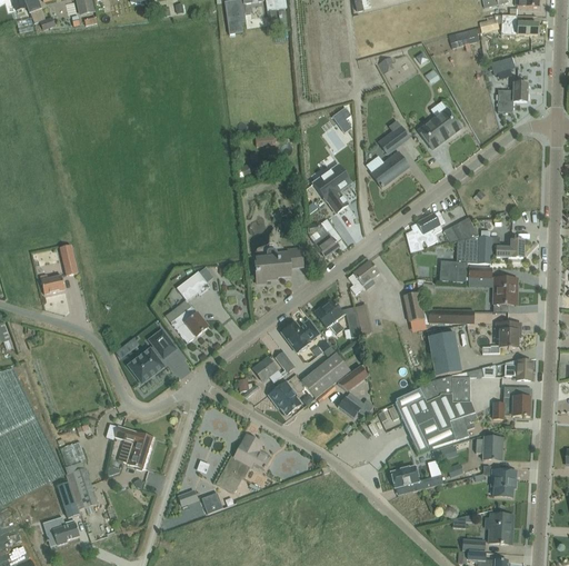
[(26,7),(25,0),(12,0),(16,9),(26,7)]
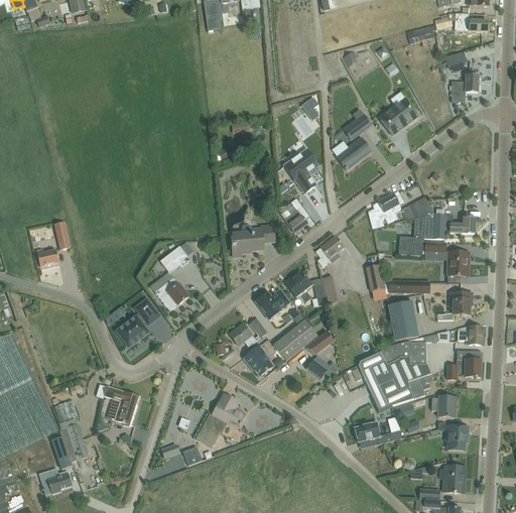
[(70,0),(73,11),(85,8),(83,0),(70,0)]
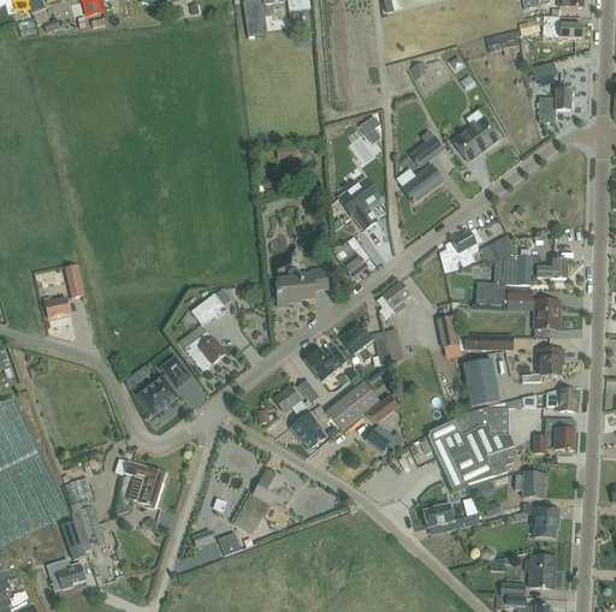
[(243,0),(248,35),(262,33),(261,23),(266,22),(262,0),(243,0)]
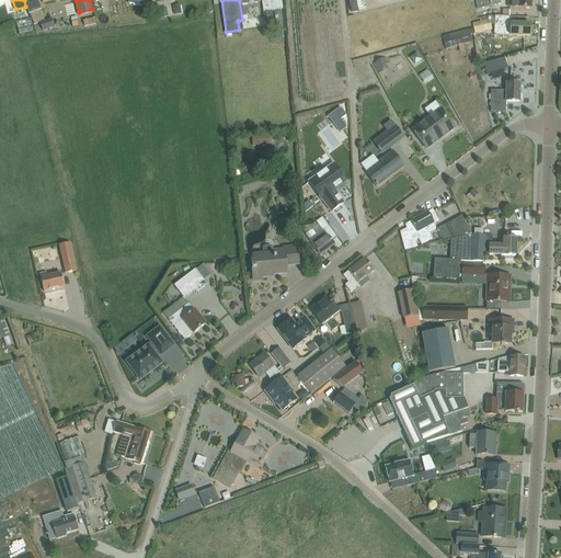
[(262,0),(263,9),(272,8),(283,6),(282,0),(262,0)]
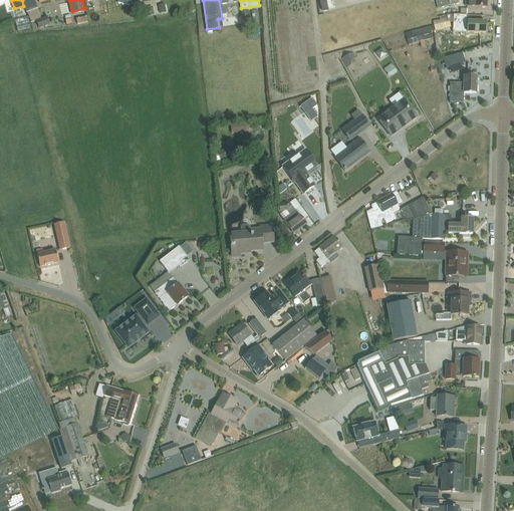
[(165,2),(158,3),(160,11),(166,10),(165,2)]
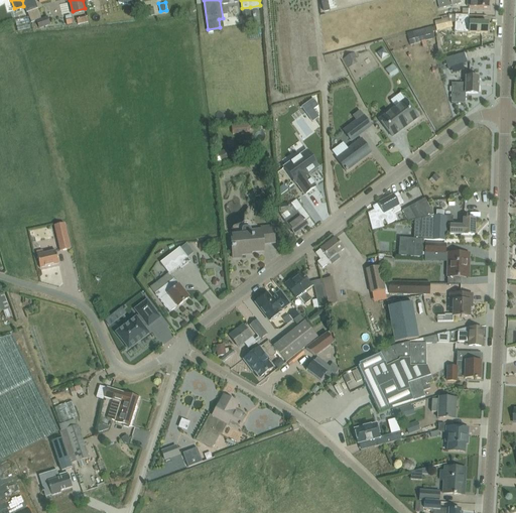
[(152,4),(140,6),(141,15),(154,13),(152,4)]
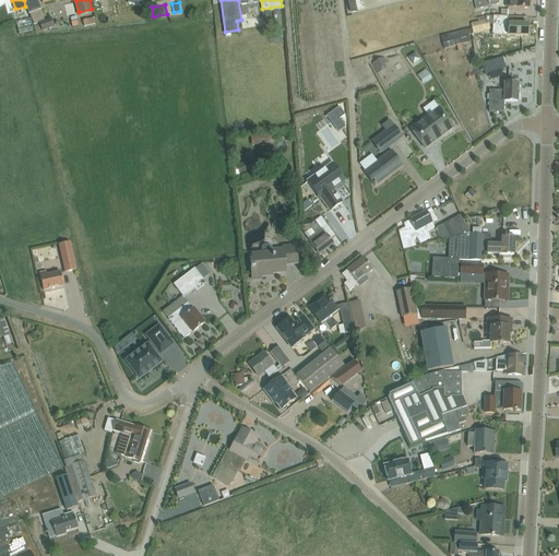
[(40,7),(30,11),(34,21),(38,20),(45,18),(40,7)]
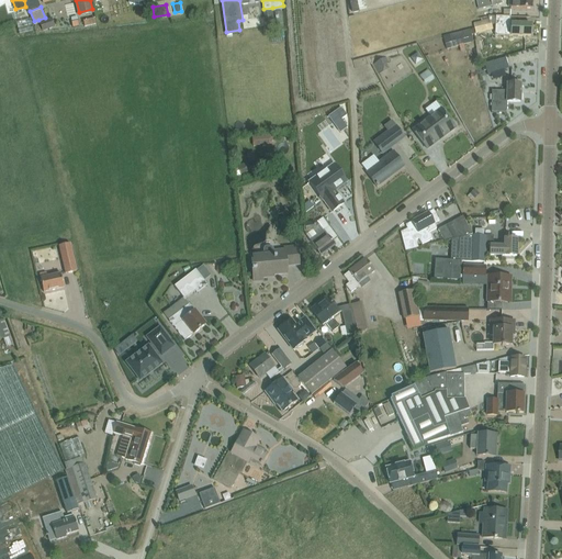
[(499,13),(489,12),(489,15),(490,21),(492,21),(495,21),(495,32),(503,32),(519,33),(530,34),(531,21),(510,21),(510,13),(499,13)]
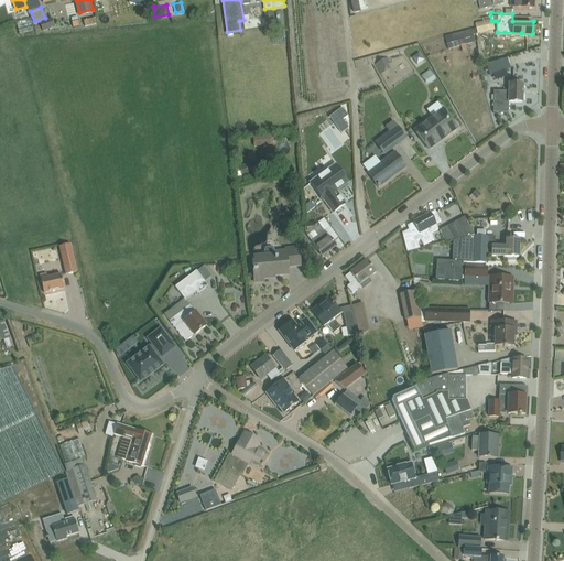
[(95,15),(83,18),(84,24),(96,22),(95,15)]
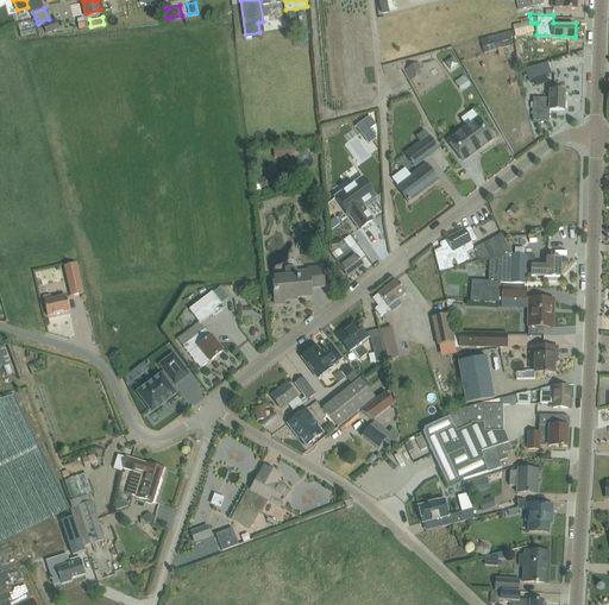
[(529,17),(513,21),(515,32),(516,33),(534,29),(533,23),(531,23),(529,17)]
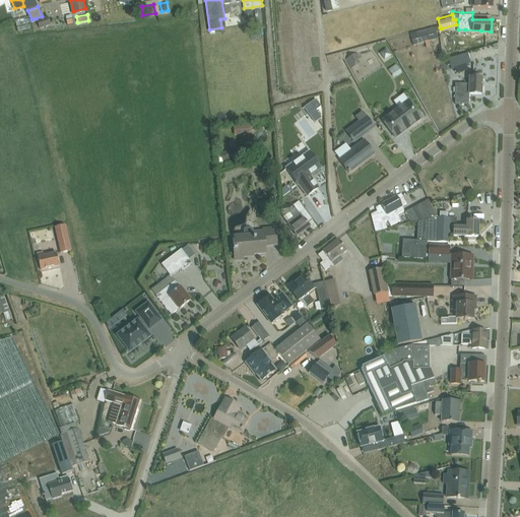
[(42,16),(36,18),(39,26),(47,23),(44,15),(42,16)]
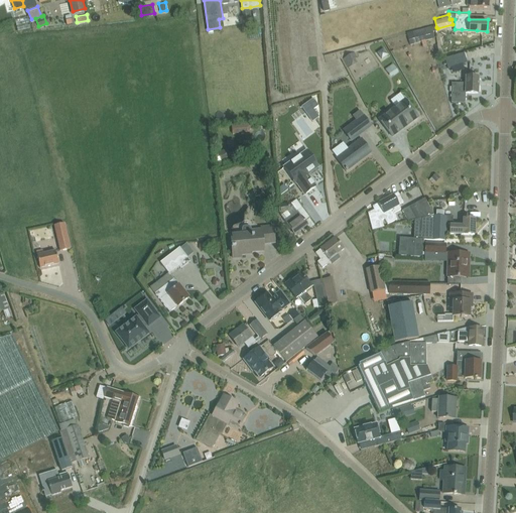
[(430,24),(406,30),(410,42),(421,39),(425,38),(434,35),(432,29),(435,28),(434,23),(431,24),(430,24)]
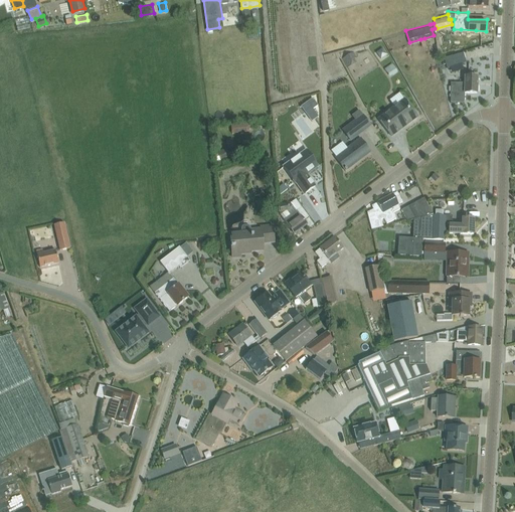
[(464,50),(445,55),(447,65),(466,60),(464,50)]
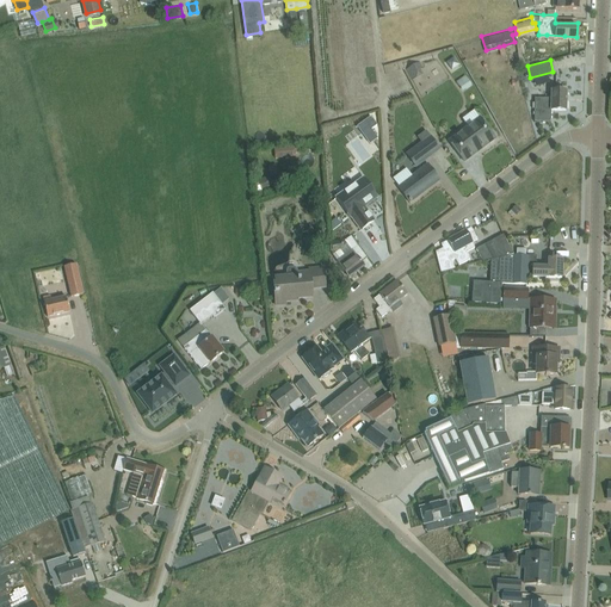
[(406,67),(412,78),(423,72),(420,67),(417,61),(406,67)]
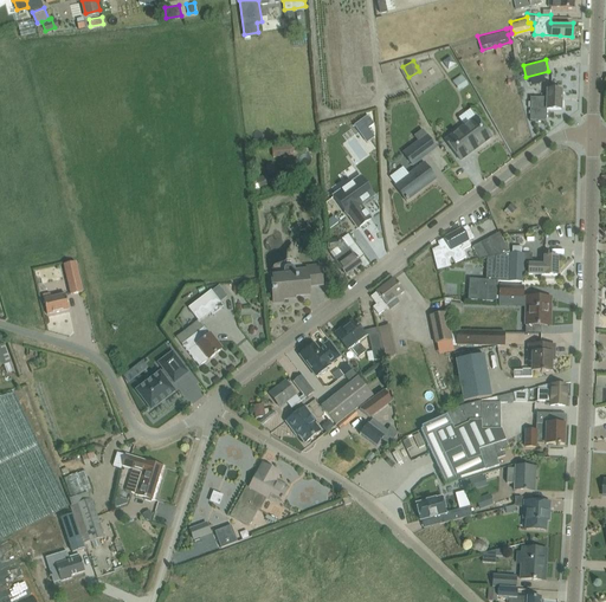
[(468,82),(461,72),(451,78),(453,81),(457,78),(462,85),(468,82)]
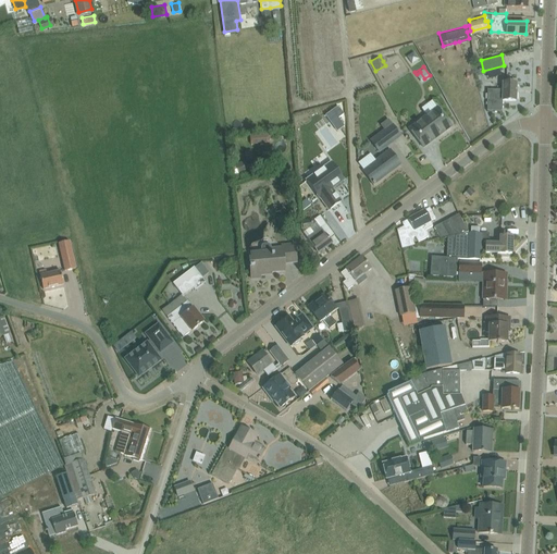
[(487,86),(487,109),(502,109),(503,98),(516,98),(517,81),(506,79),(502,79),(502,86),(487,86)]
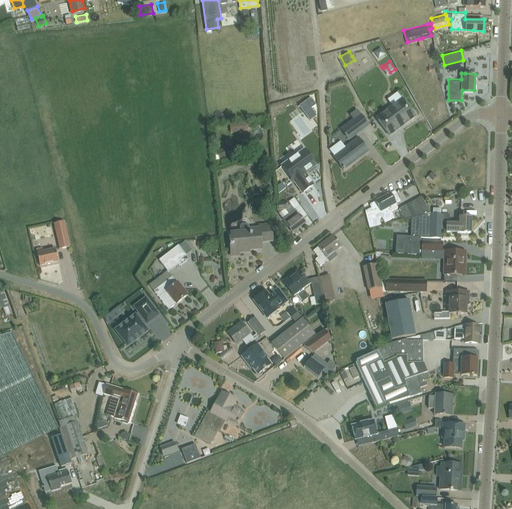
[(310,95),(299,103),(304,110),(316,102),(310,95)]
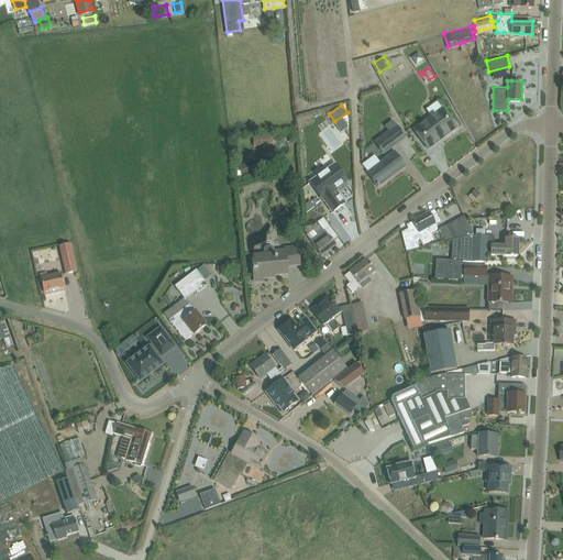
[(414,128),(427,145),(428,146),(444,133),(456,124),(442,106),(414,128)]
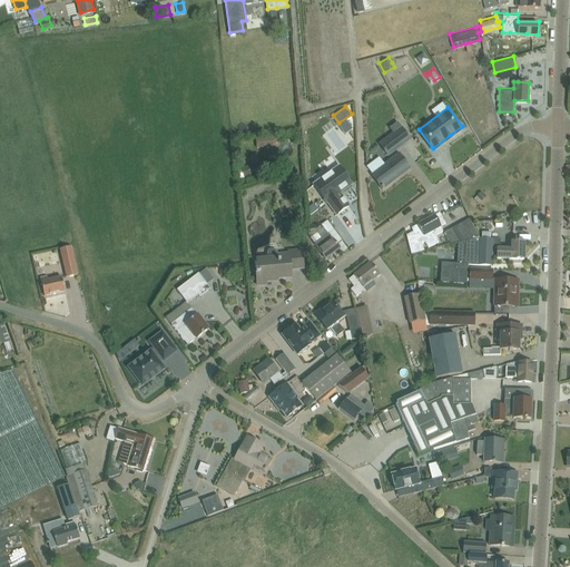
[(379,140),(381,144),(387,153),(410,136),(397,119),(390,125),(393,129),(379,140)]
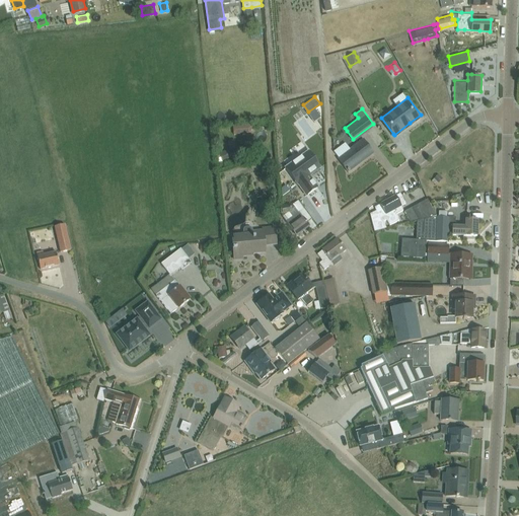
[(250,122),(238,123),(239,132),(250,131),(250,128),(250,125),(250,122)]
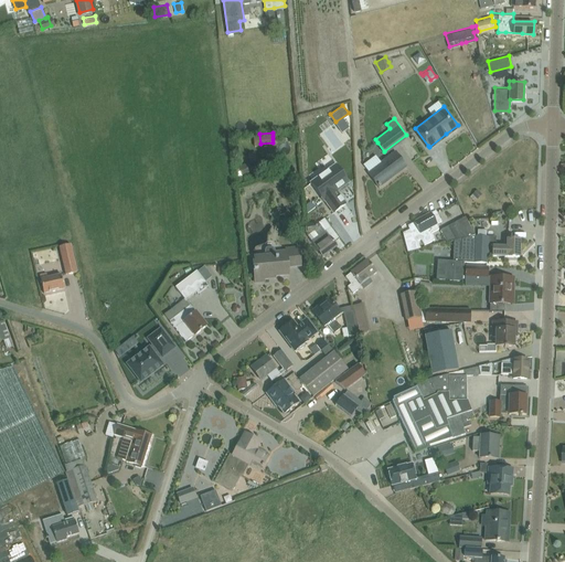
[(368,170),(380,186),(381,184),(381,183),(391,176),(390,175),(396,169),(397,170),(406,165),(395,150),(368,170)]
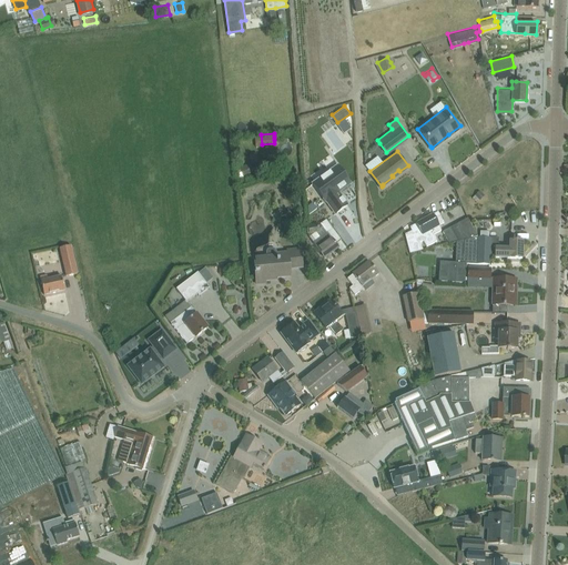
[(236,167),(235,167),(236,169),(239,175),(251,171),(247,162),(236,167)]
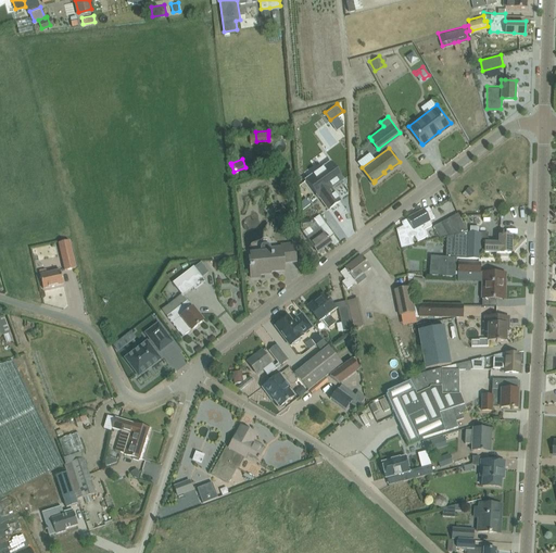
[(342,199),(331,185),(342,177),(330,161),(306,178),(329,208),(342,199)]
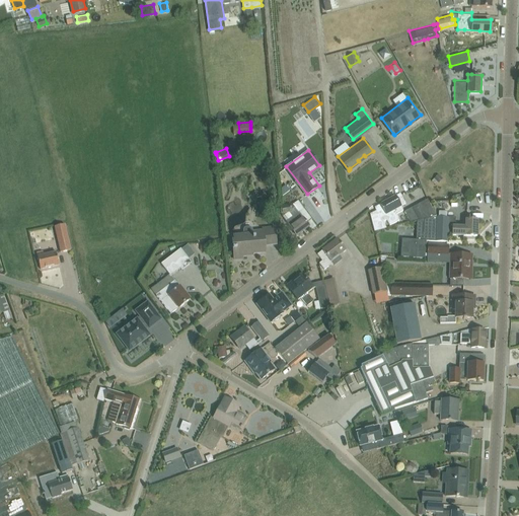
[(293,178),(287,182),(291,189),(297,185),(293,178)]
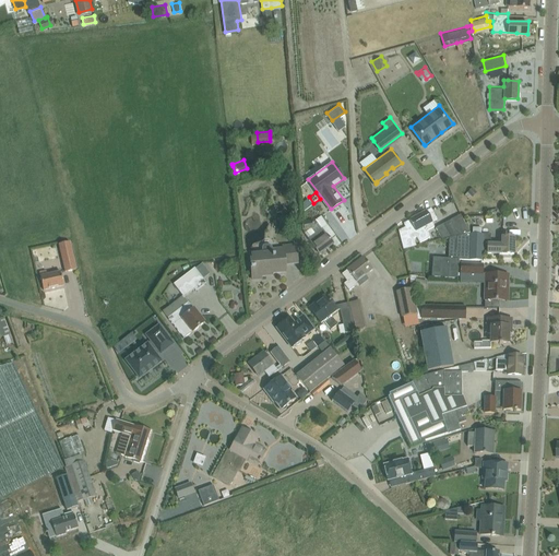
[(442,213),(463,204),(460,194),(438,203),(442,213)]
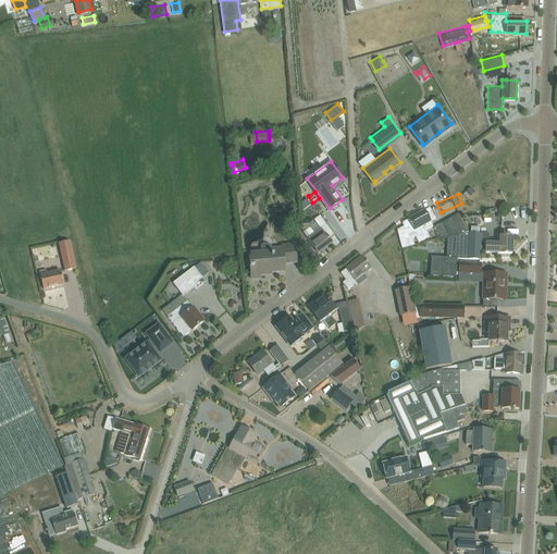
[(307,196),(301,200),(302,208),(311,202),(307,196)]
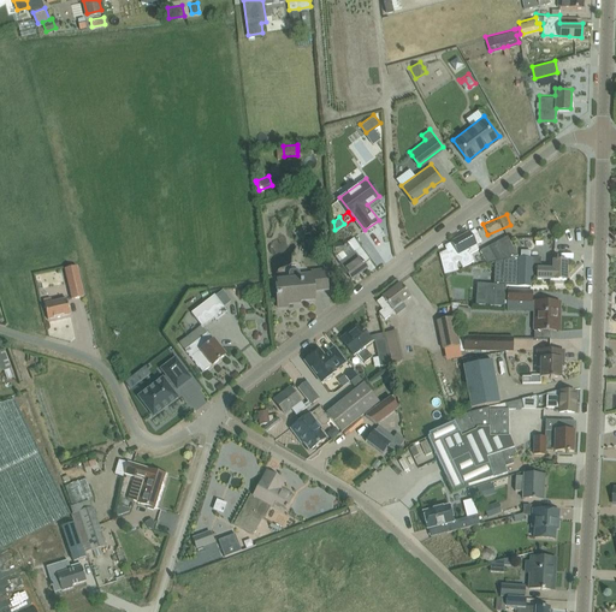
[(446,248),(439,251),(444,271),(446,271),(458,267),(455,260),(458,257),(462,265),(474,259),(471,251),(479,247),(475,242),(481,238),(480,237),(475,226),(445,243),(446,248)]
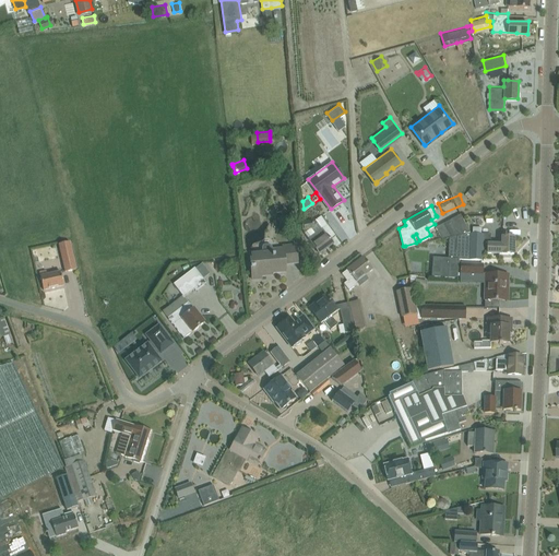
[(332,228),(339,224),(330,209),(323,212),(332,228)]
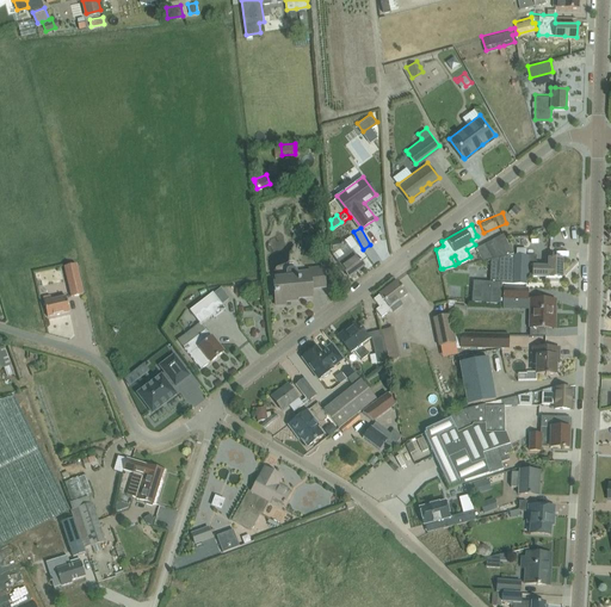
[(500,246),(508,241),(504,231),(495,236),(500,246)]
